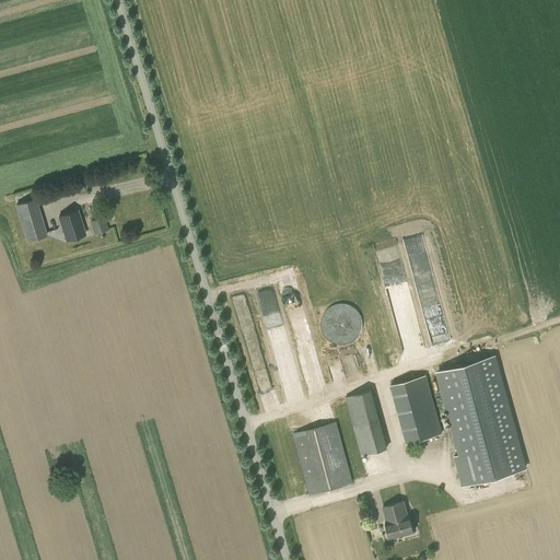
[(26,242),(47,235),(36,198),(15,205),(26,242)]
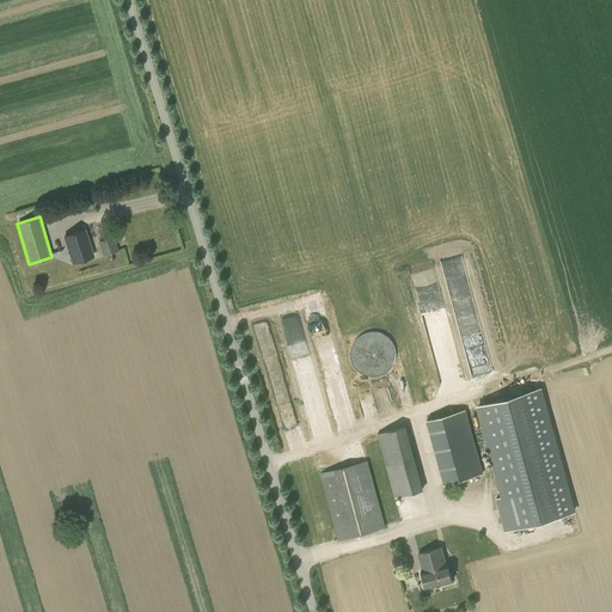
[(85,231),(65,238),(73,263),(93,257),(85,231)]
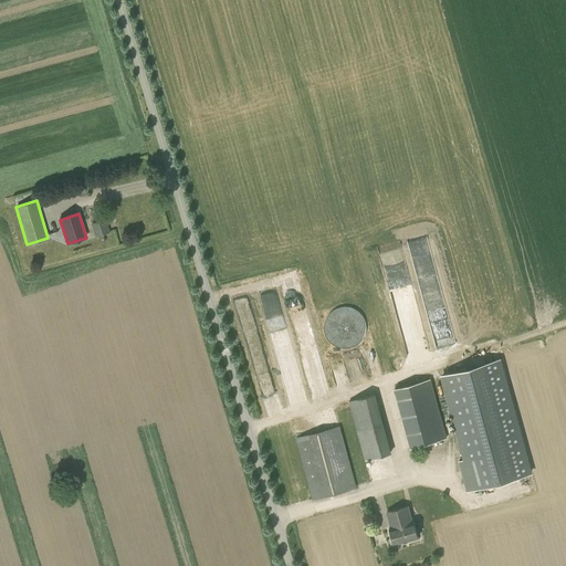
[(92,222),(96,238),(108,233),(104,218),(92,222)]
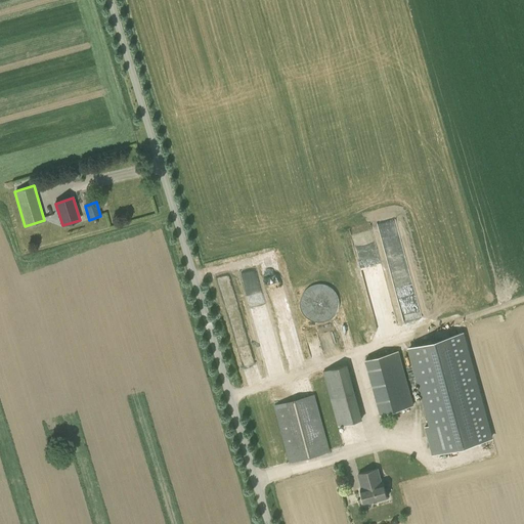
[(338,305),(339,301),(338,297),(337,293),(335,289),(332,286),(328,282),(324,281),(319,280),(316,280),(312,280),(308,282),(304,286),(302,288),(299,292),(298,295),(297,298),(297,302),(298,306),(299,310),(301,313),(304,316),(306,318),(309,320),(313,321),(318,321),(322,321),(326,320),(330,318),(333,315),(335,312),(337,309),(338,305)]
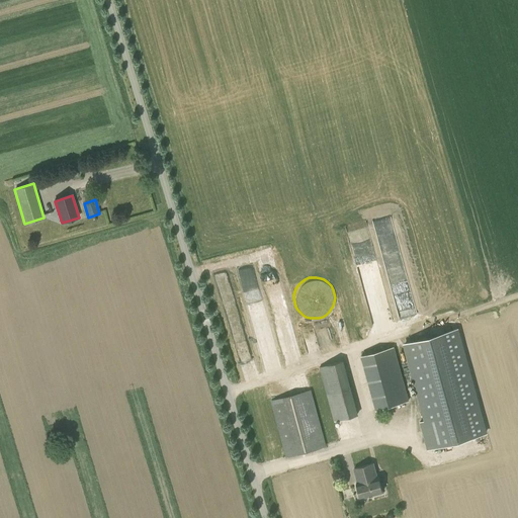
[(466,439),(437,334),(403,344),(423,421),(419,422),(427,450),(466,439)]
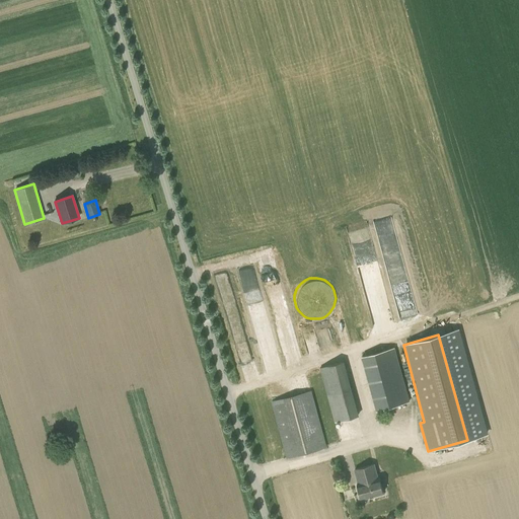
[(409,401),(394,347),(362,356),(377,411),(409,401)]
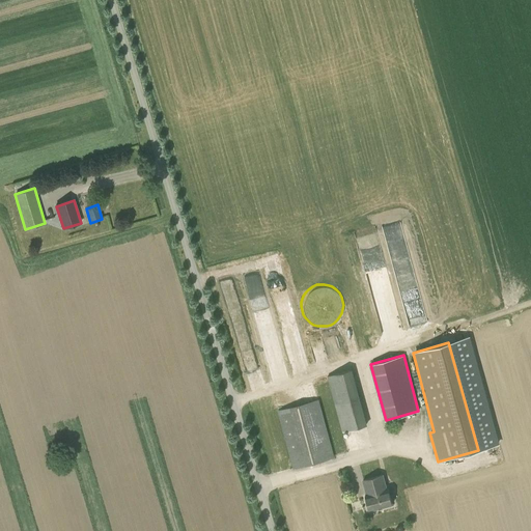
[(327,376),(342,432),(367,425),(352,369),(327,376)]
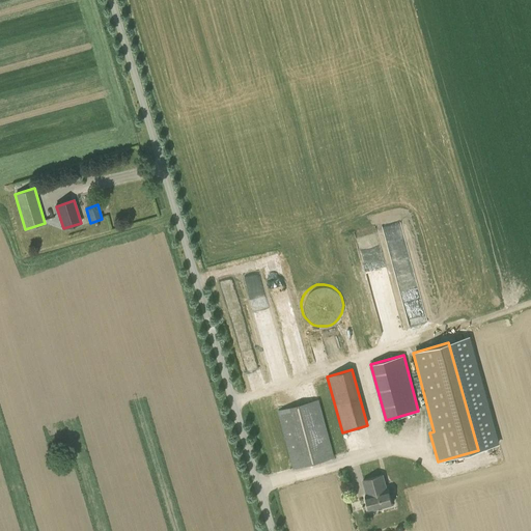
[(334,458),(329,437),(318,399),(277,411),(292,469),(334,458)]
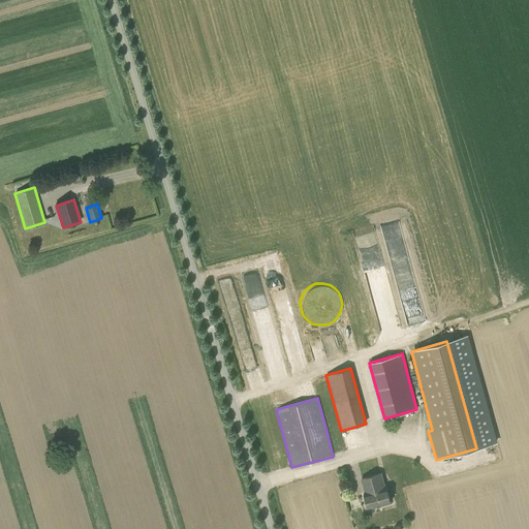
[(362,478),(366,492),(364,493),(368,508),(391,502),(386,487),(384,487),(380,473),(362,478)]
